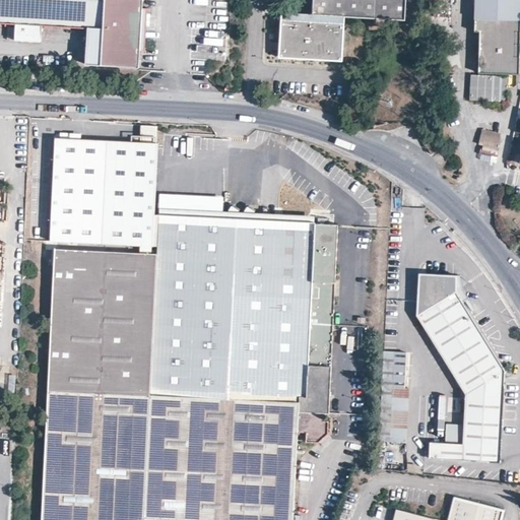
[(0,0),(0,21),(17,23),(16,40),(43,41),(43,24),(107,28),(106,63),(135,64),(138,0),(0,0)]
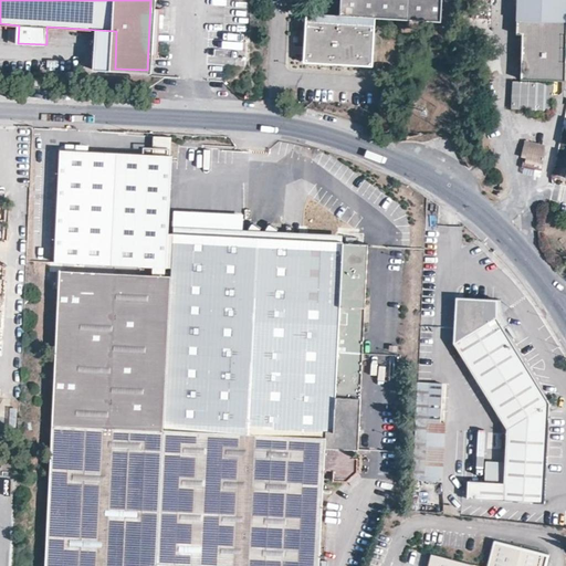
[(441,2),(441,0),(342,0),(342,14),(314,14),(312,59),(373,61),(375,27),(379,28),(379,17),(441,20),(441,2)]
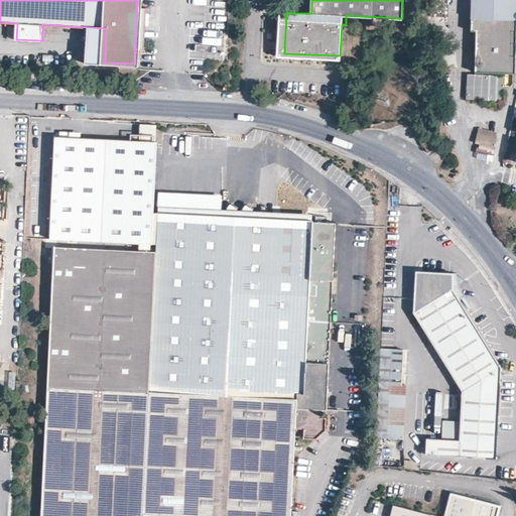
[(515,0),(471,0),(471,21),(515,22),(515,0)]
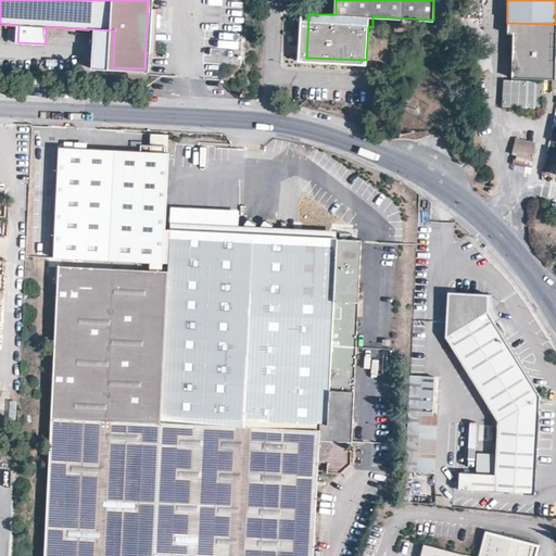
[(543,83),(555,83),(555,37),(555,24),(507,23),(507,38),(513,37),(512,81),(543,83)]
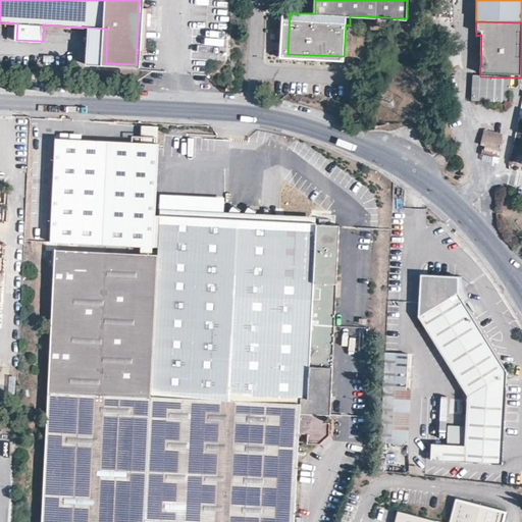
[(37,81),(38,72),(28,71),(28,81),(37,81)]
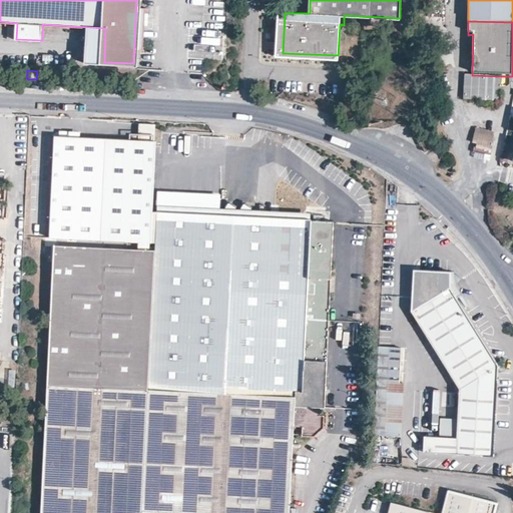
[(501,100),(501,76),(472,75),(466,75),(465,99),(501,100)]
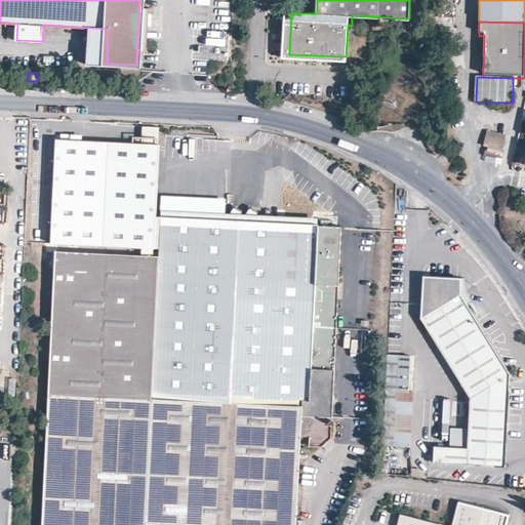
[(487,130),(484,145),(488,146),(488,149),(486,149),(484,155),(487,155),(496,157),(495,162),(501,164),(503,153),(506,140),(506,134),(487,130)]
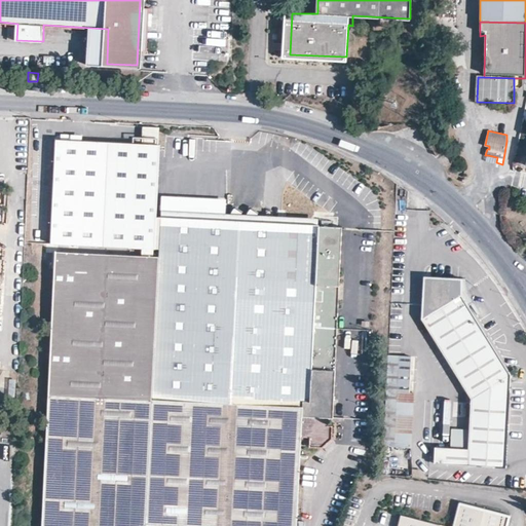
[(160,145),(55,140),(50,243),(158,249),(160,217),(156,217),(160,145)]
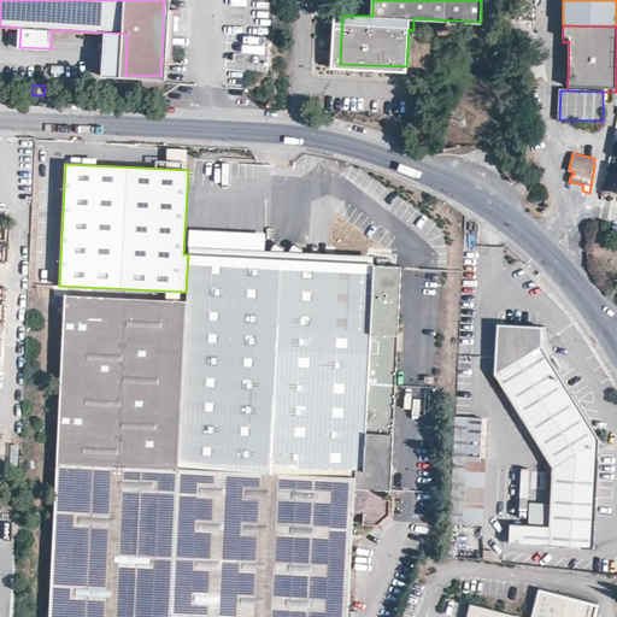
[(372,256),(277,251),(230,248),(188,246),(188,254),(372,265),(372,256)]
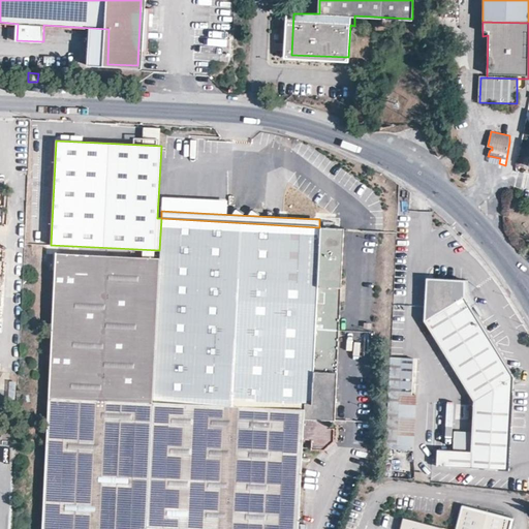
[(51,396),(304,409),(304,404),(312,404),(316,330),(339,330),(343,235),(343,228),(319,227),(161,218),(159,250),(159,253),(123,251),(57,249),(57,253),(57,257),(56,267),(54,322),(51,387),(51,396)]
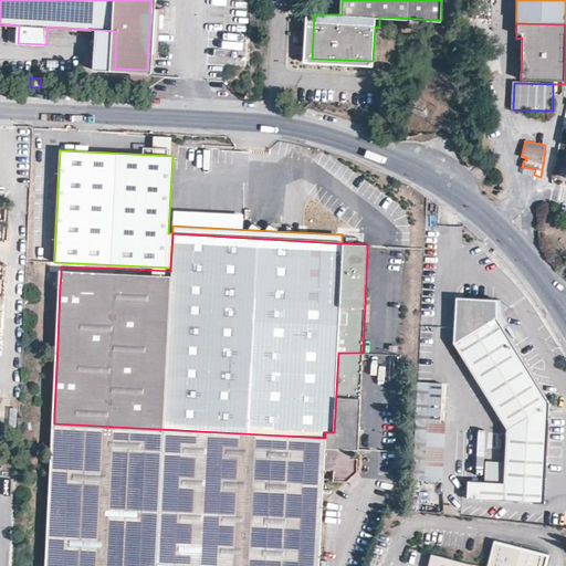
[(471,373),(495,412),(505,427),(503,482),(468,481),(468,499),(543,502),(548,401),(526,366),(495,317),(495,301),(456,299),(453,344),(457,350),(471,373)]
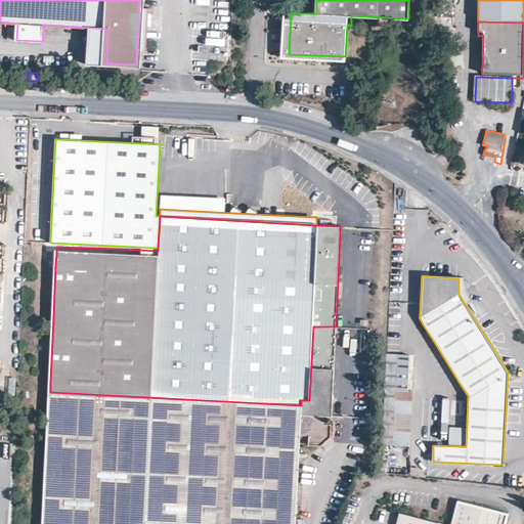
[(332,417),(332,398),(336,326),(313,326),(309,400),(301,400),(301,405),(301,415),(324,417),(332,417)]
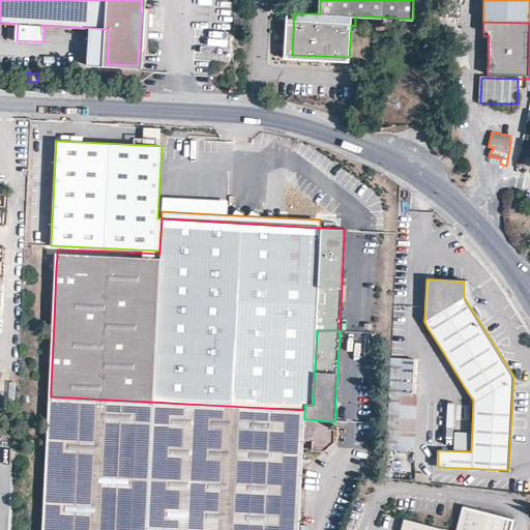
[(386,449),(415,450),(417,395),(414,395),(416,359),(391,358),(386,449)]
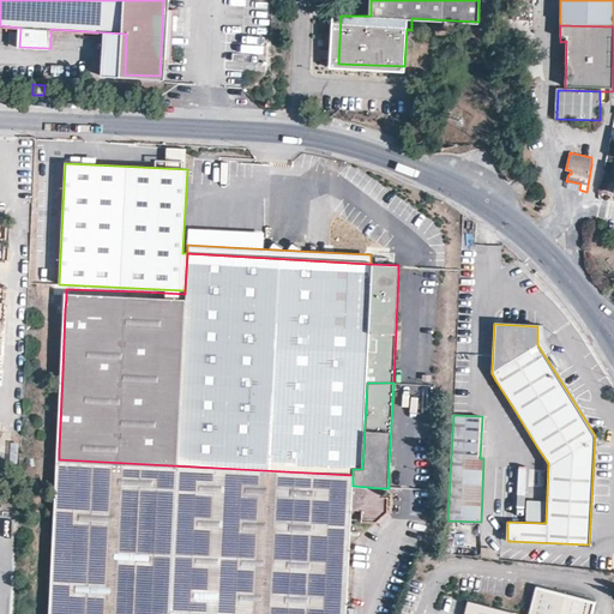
[(50,613),(173,613),(174,612),(216,613),(345,613),(353,512),(361,512),(361,521),(375,522),(386,511),(387,497),(380,495),(380,488),(353,486),(353,475),(59,459),(50,613)]
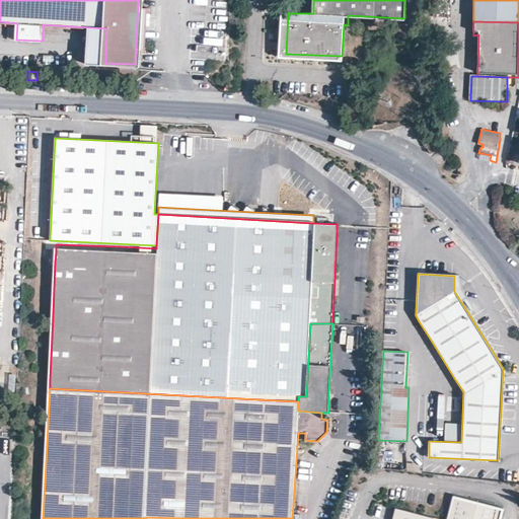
[(499,518),(503,507),(453,495),(446,518),(444,518),(396,507),(393,518),(499,518)]
